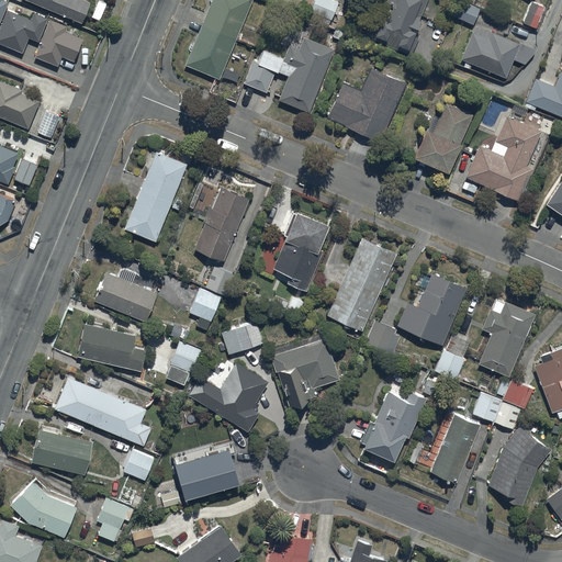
[(25,0),(82,23),(91,2),(85,0),(25,0)]
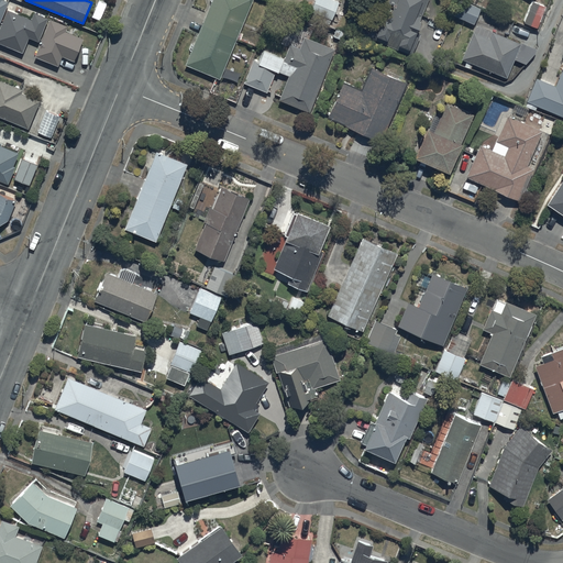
[(212,0),(202,24),(236,39),(253,0),(212,0)]
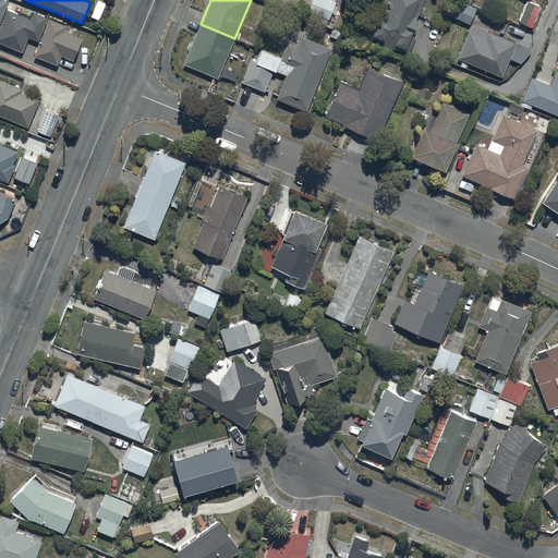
[(336,2),(329,0),(313,0),(308,12),(329,20),(336,2)]
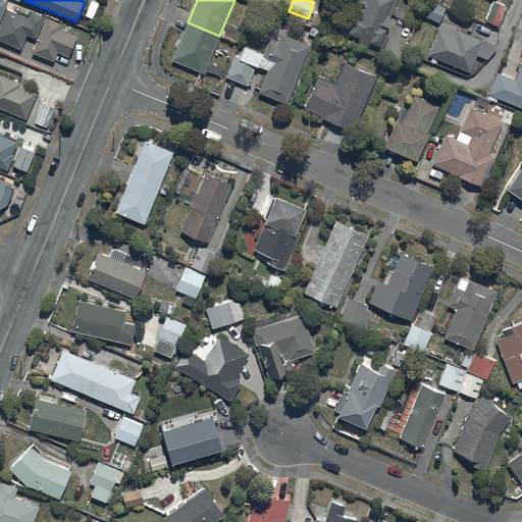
[(385,31),(398,0),(360,0),(353,18),(350,17),(342,35),(382,52),(390,33),(385,31)]
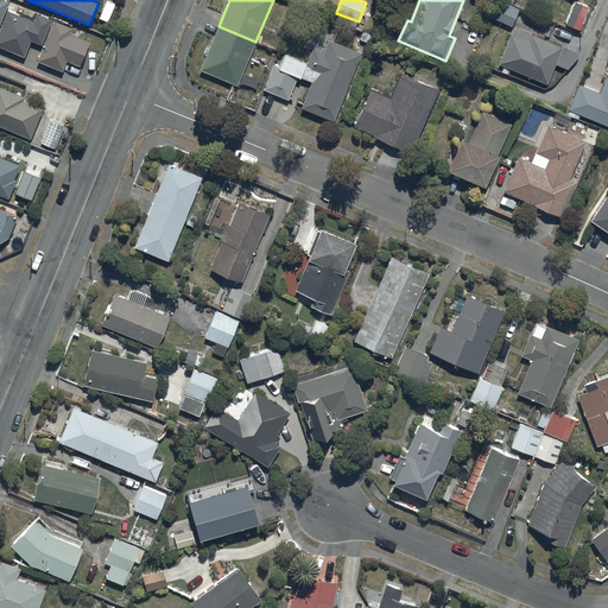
[(492,18),(512,26),(519,10),(499,1),(492,18)]
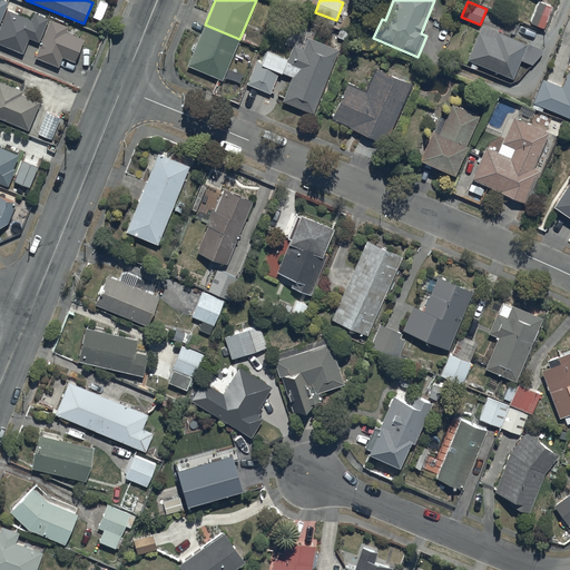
[(552,8),(539,2),(531,23),(544,29),(552,8)]
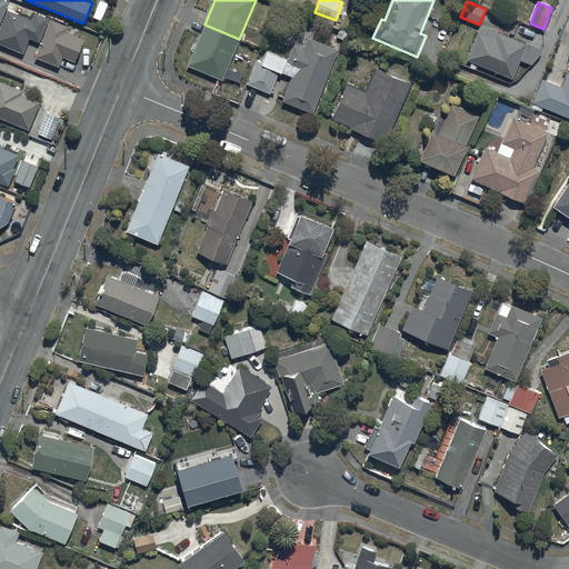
[(32,20),(8,10),(0,29),(0,43),(23,53),(30,39),(39,42),(49,19),(35,13),(32,20)]
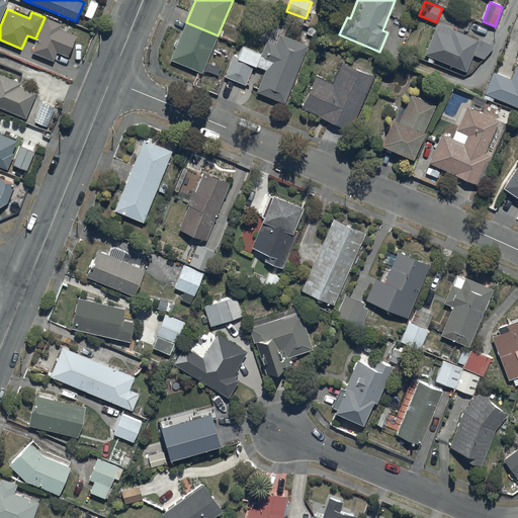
[(63,24),(47,18),(32,53),(54,61),(58,53),(69,57),(77,35),(61,29),(63,24)]
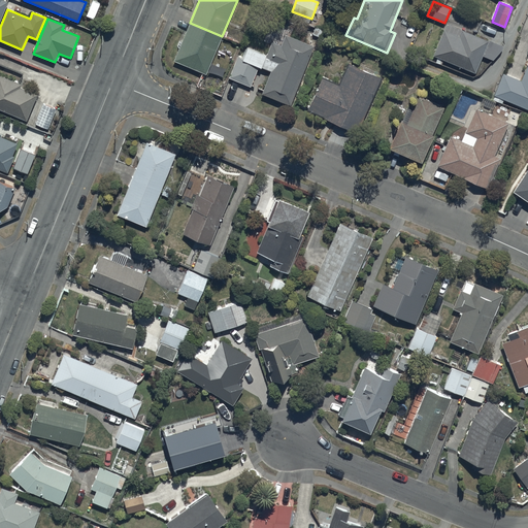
[(174,61),(206,74),(222,36),(190,23),(174,61)]
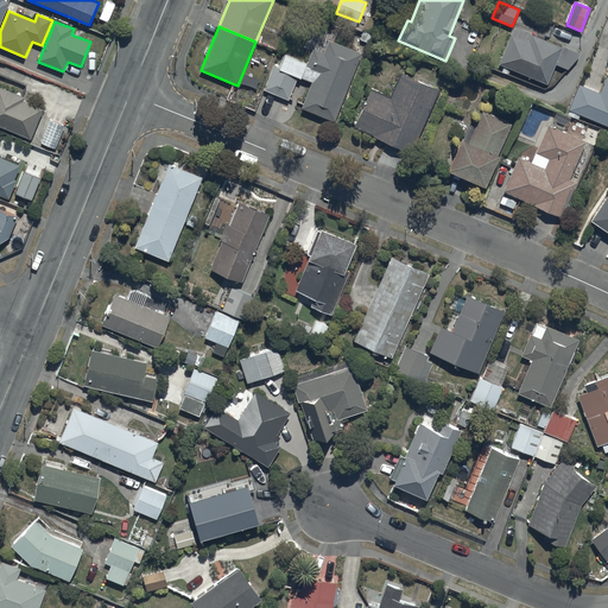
[(499,65),(548,86),(563,48),(514,27),(499,65)]
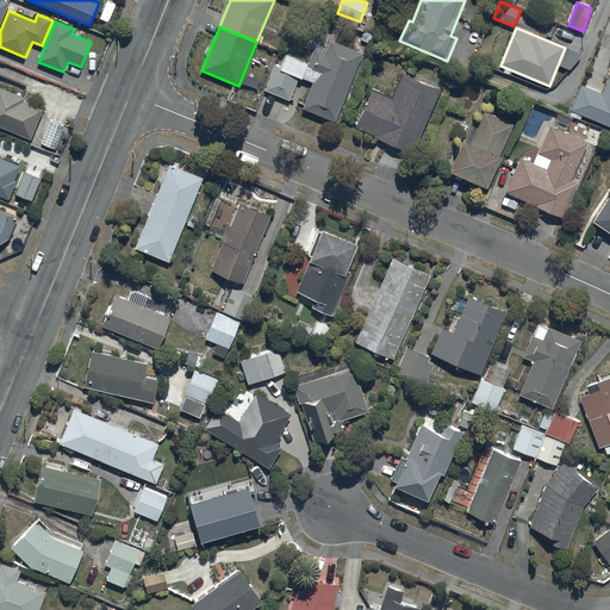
[(317,74),(303,110),(336,123),(363,54),(330,41),(325,54),(315,49),(306,70),(317,74)]
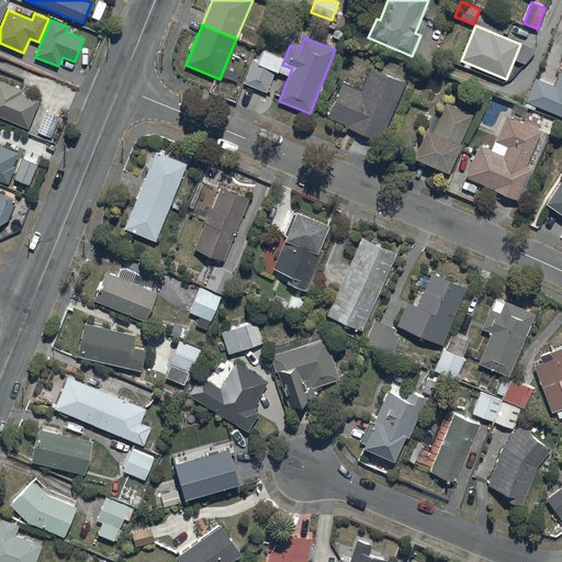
[(244,83),(267,92),(276,70),(254,62),(244,83)]
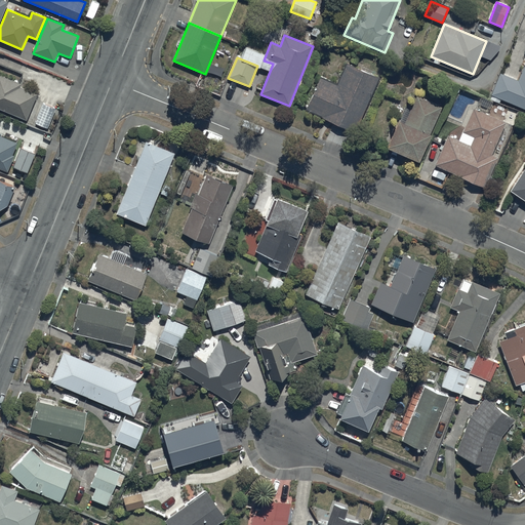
[(356,132),(380,78),(347,64),(337,84),(321,77),(306,110),(356,132)]
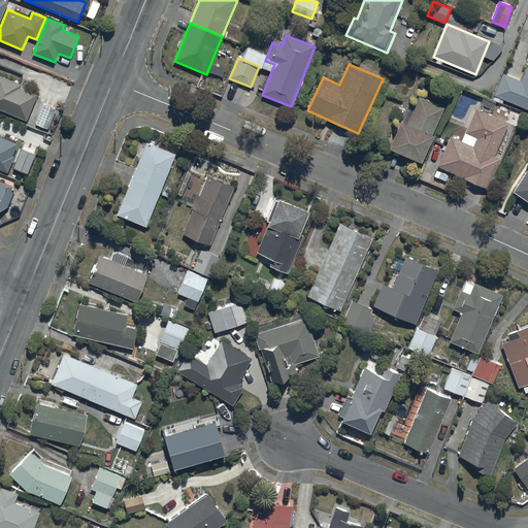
[(494,97),(527,110),(527,65),(522,81),(503,74),(494,97)]
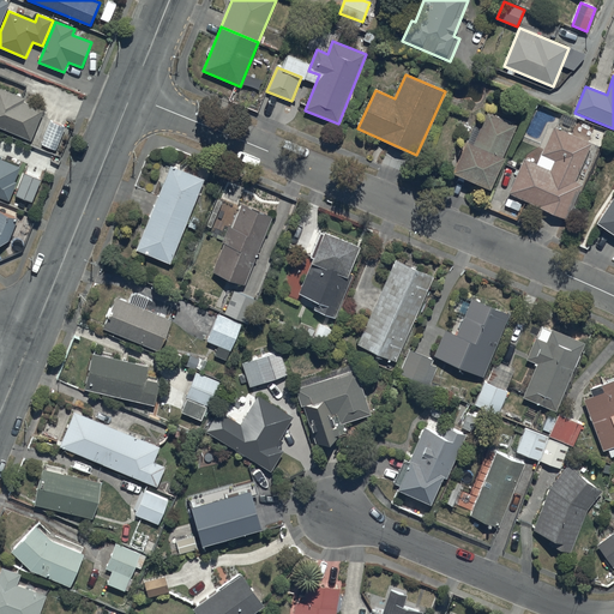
[(0,127),(31,140),(44,110),(24,102),(25,98),(0,88),(0,127)]
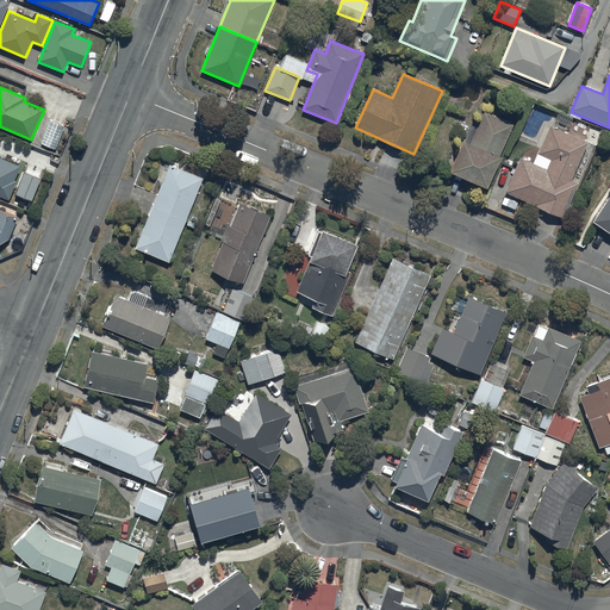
[(449,173),(486,190),(514,125),(484,113),(471,144),(464,141),(449,173)]
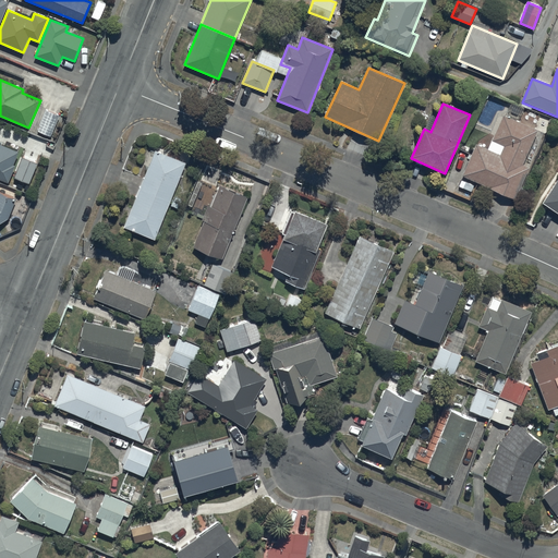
[(58,114),(46,109),(37,130),(49,135),(58,114)]
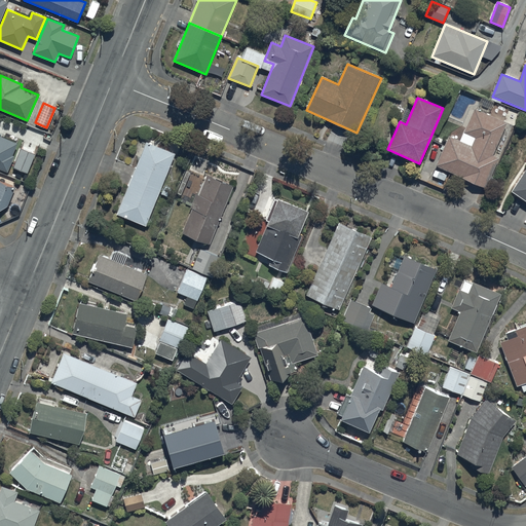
[(449,137),(436,166),(486,189),(499,159),(492,156),(506,123),(474,109),(463,134),(475,139),(472,146),(449,137)]
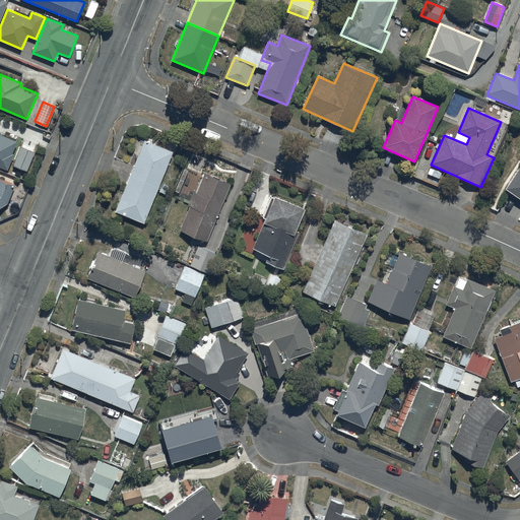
[(2,133),(0,131),(0,167),(8,171),(14,154),(13,153),(17,142),(1,135),(2,133)]
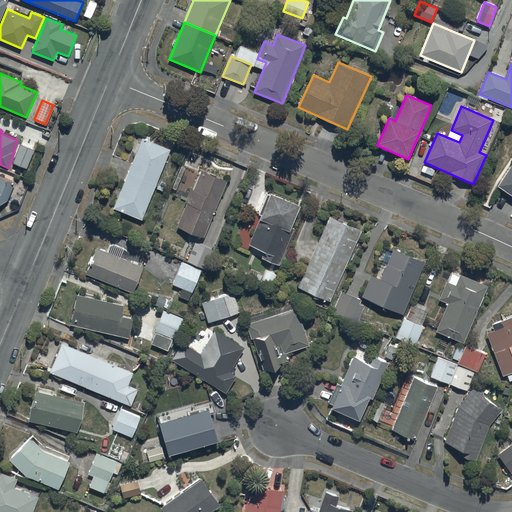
[(114,209),(142,220),(171,150),(142,139),(114,209)]
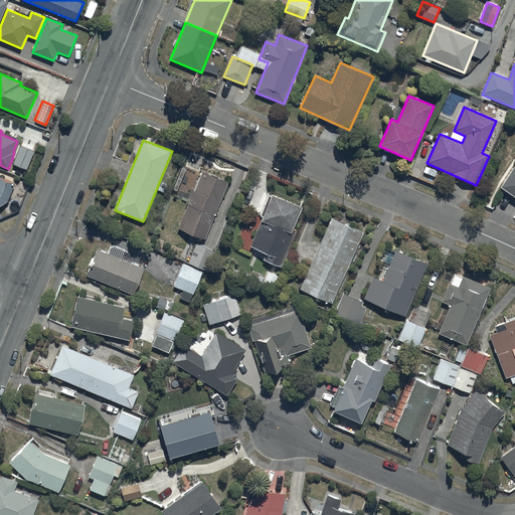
[(13,164),(27,170),(34,151),(21,146),(13,164)]
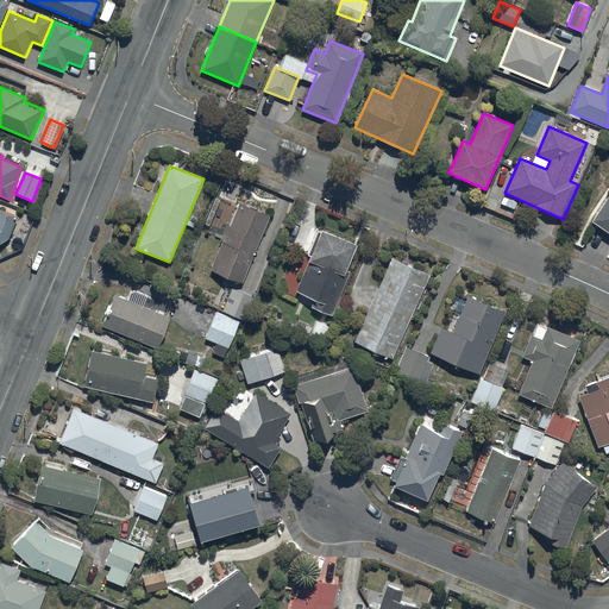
[(608,196),(592,223),(608,232),(608,196)]
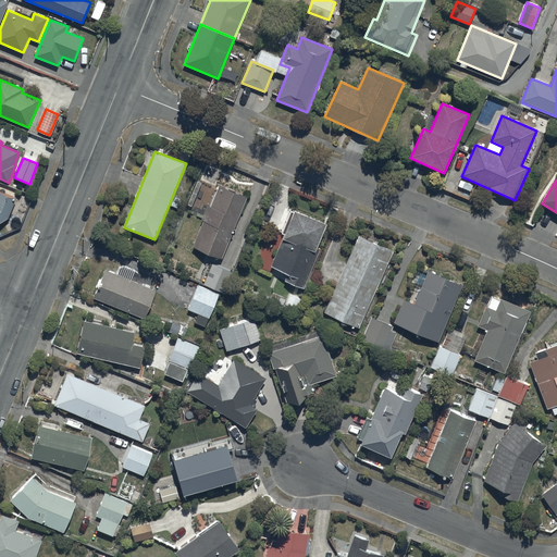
[(194,247),(222,259),(248,197),(219,186),(194,247)]
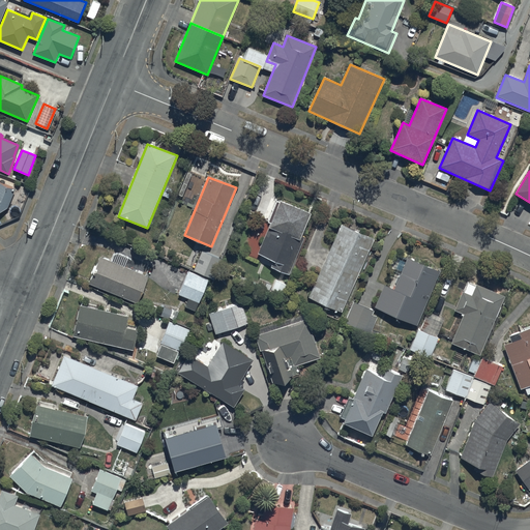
[(0,212),(8,208),(16,189),(0,182),(0,212)]
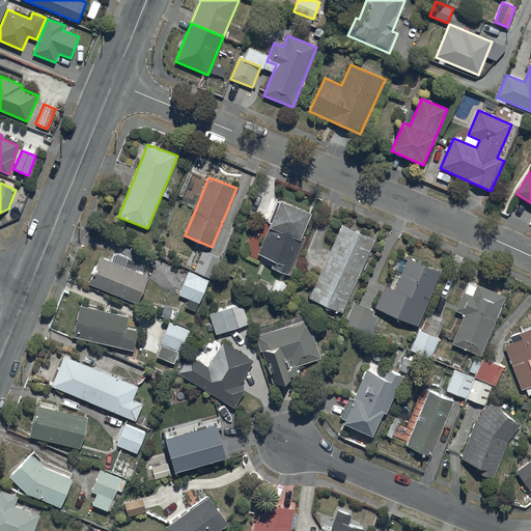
[(272,269),(290,276),(306,239),(303,236),(312,214),(281,201),(258,254),(275,261),(272,269)]
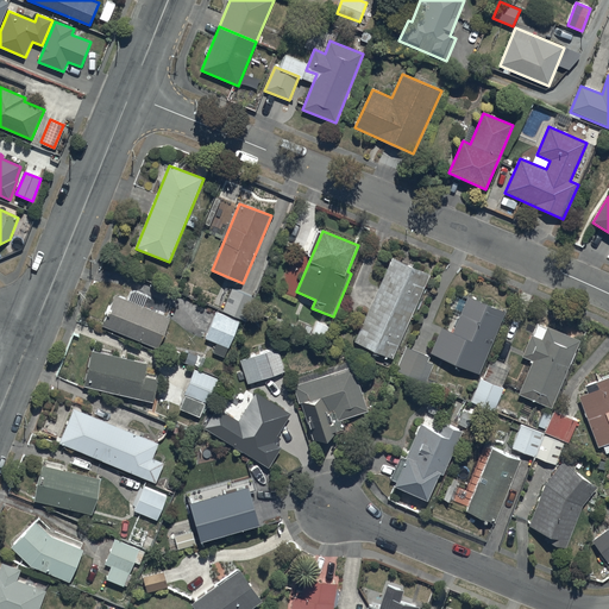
[(355,343),(393,359),(431,275),(393,258),(355,343)]
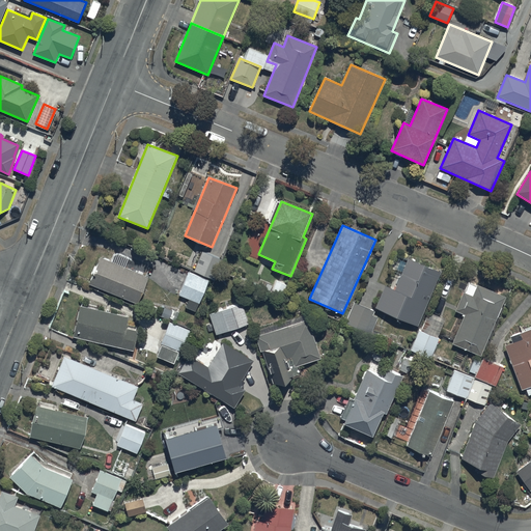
[(222,259),(202,252),(194,272),(214,279),(222,259)]
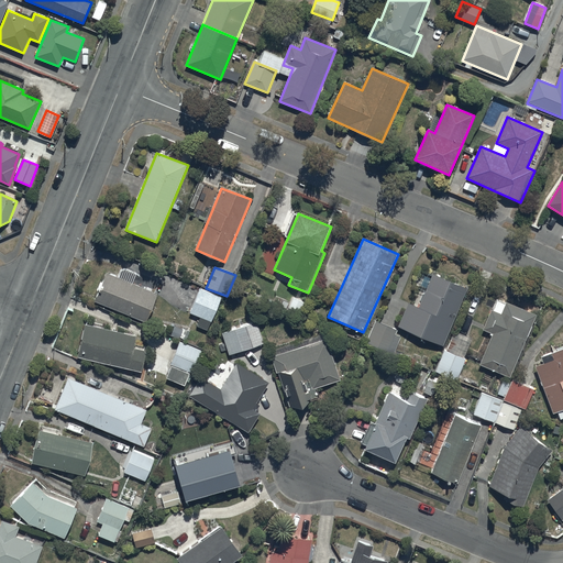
[(107,273),(95,301),(146,322),(157,294),(107,273)]
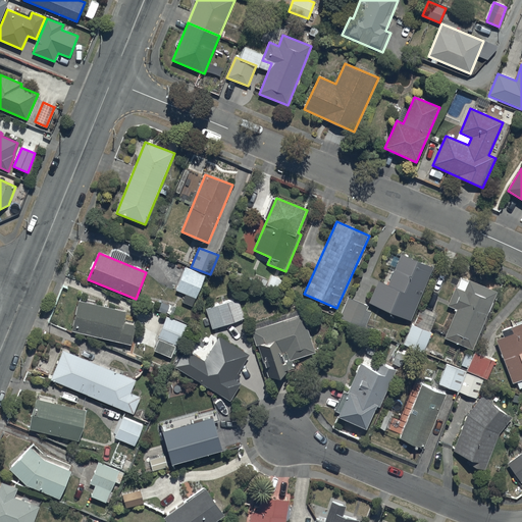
[(369,304),(411,321),(433,268),(402,255),(388,285),(378,281),(369,304)]
